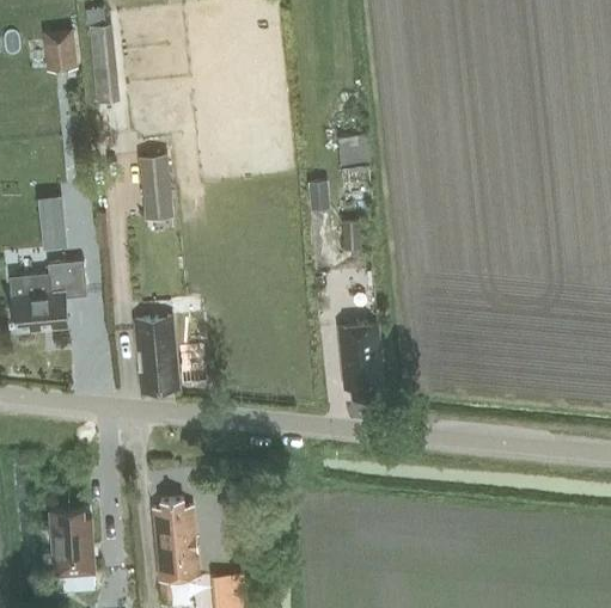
[(97,104),(120,102),(111,25),(90,28),(97,104)]
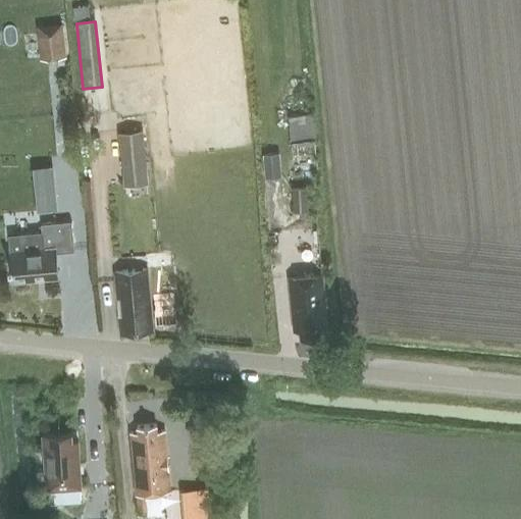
[(65,59),(61,27),(42,29),(46,61),(65,59)]
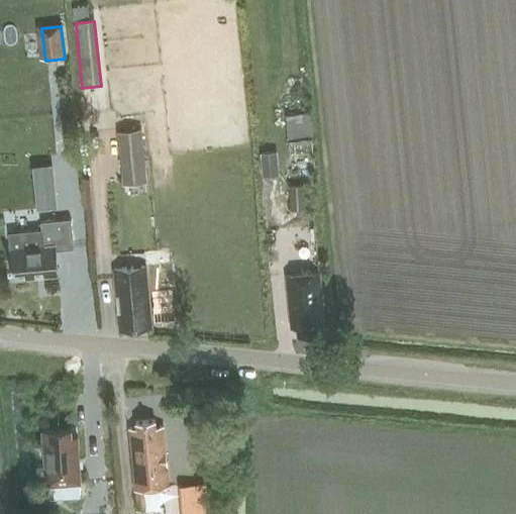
[(309,114),(284,116),(286,141),(311,138),(309,114)]
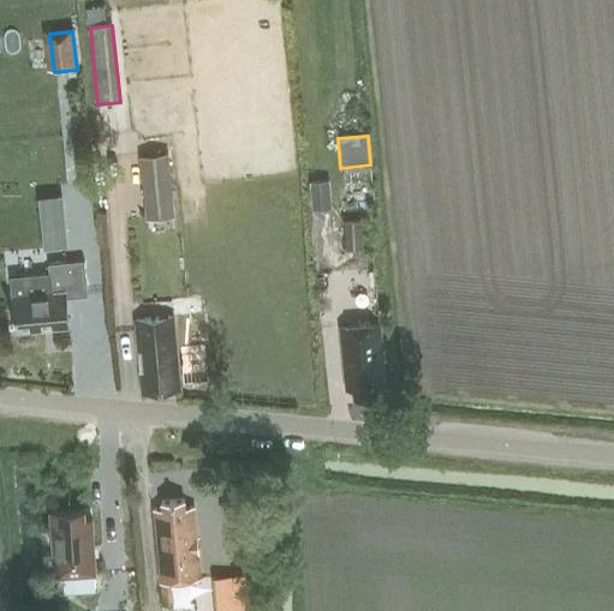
[(177,220),(171,156),(141,160),(147,222),(177,220)]
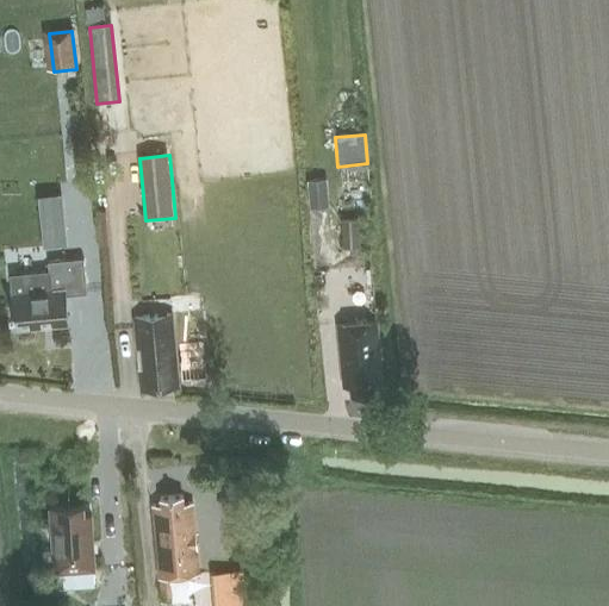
[(325,182),(306,183),(309,211),(328,210),(325,182)]
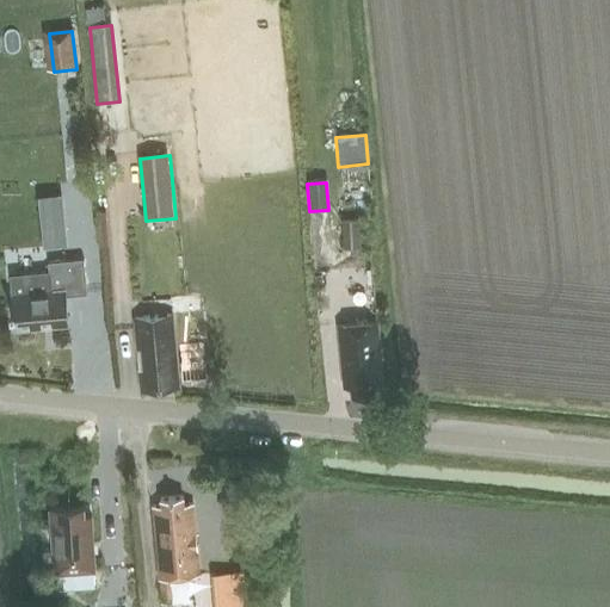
[(61,198),(37,200),(42,251),(66,248),(61,198)]
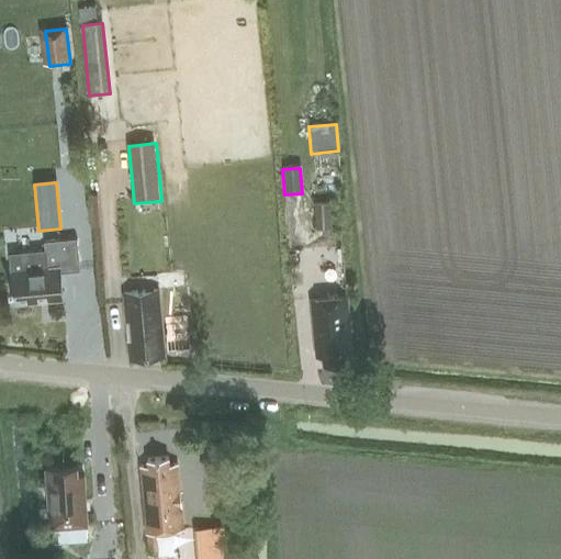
[(329,230),(328,203),(312,204),(313,231),(329,230)]
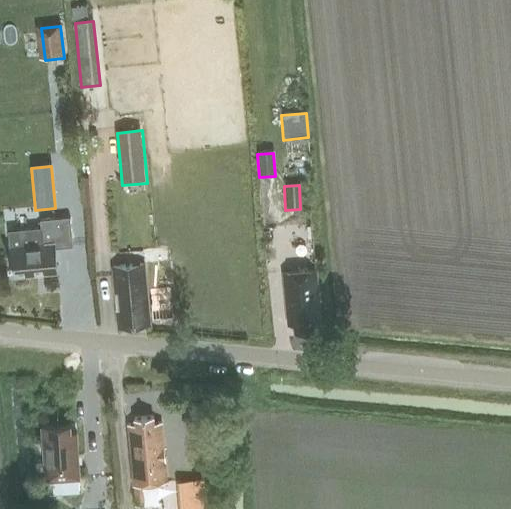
[(40,231),(7,234),(8,248),(11,278),(56,274),(54,250),(72,248),(70,218),(39,221),(40,231)]
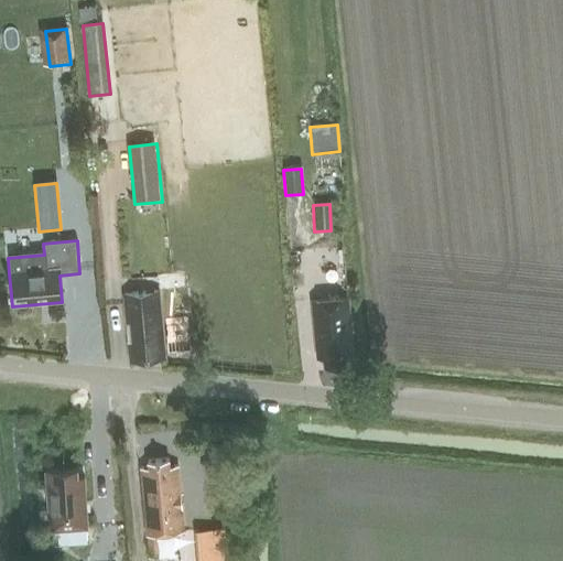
[(155,355),(162,355),(157,295),(123,298),(128,355),(129,357),(134,357),(136,364),(157,363),(155,355)]
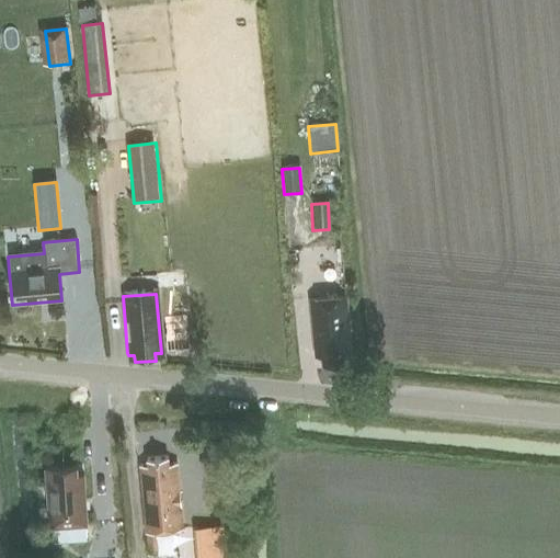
[(341,356),(350,355),(344,297),(309,300),(315,360),(320,359),(321,365),(342,363),(341,356)]
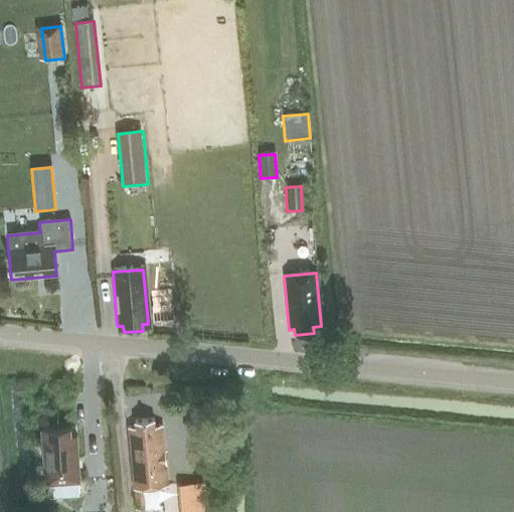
[(133,493),(167,489),(161,429),(154,429),(154,423),(134,425),(135,431),(127,432),(133,493)]
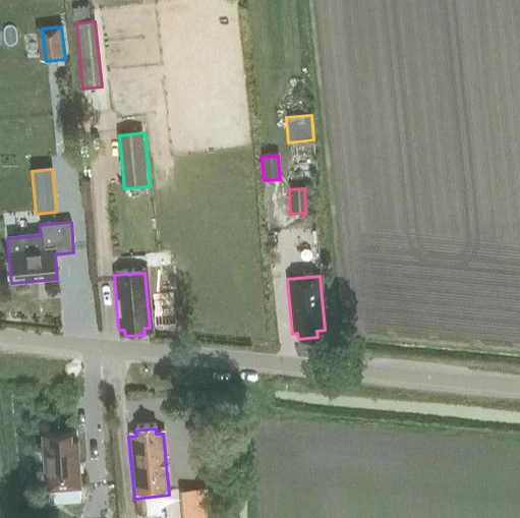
[(45,493),(47,493),(80,491),(77,444),(69,445),(69,436),(41,438),(45,493)]
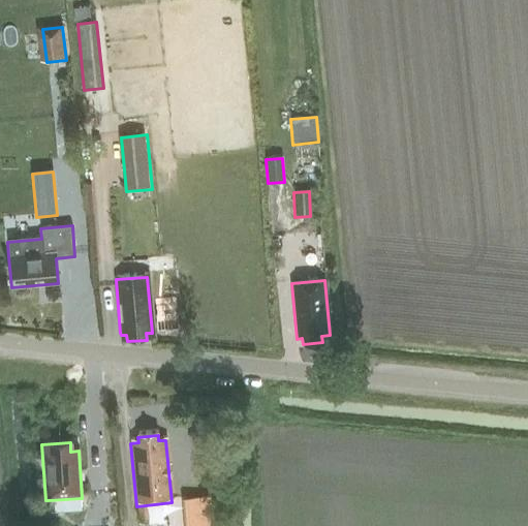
[(191,497),(196,525),(217,525),(212,493),(191,497)]
